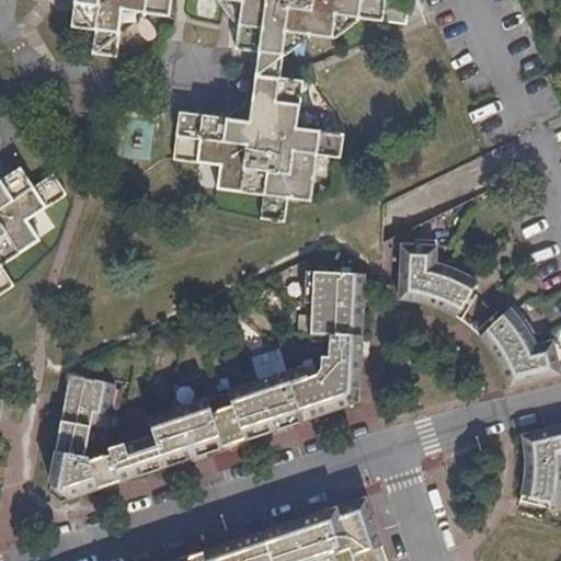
[(73,0),(70,27),(92,30),(89,54),(114,57),(122,10),(169,16),(171,0),(73,0)]
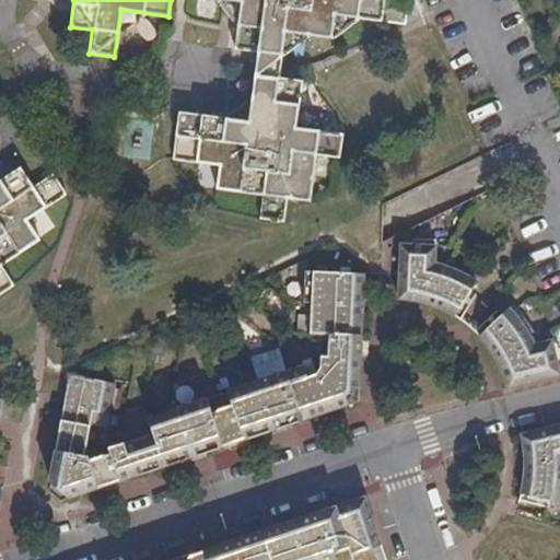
[(221,0),(240,2),(233,49),(258,53),(256,63),(280,66),(284,31),(330,37),(334,13),(382,20),(383,0),(221,0)]
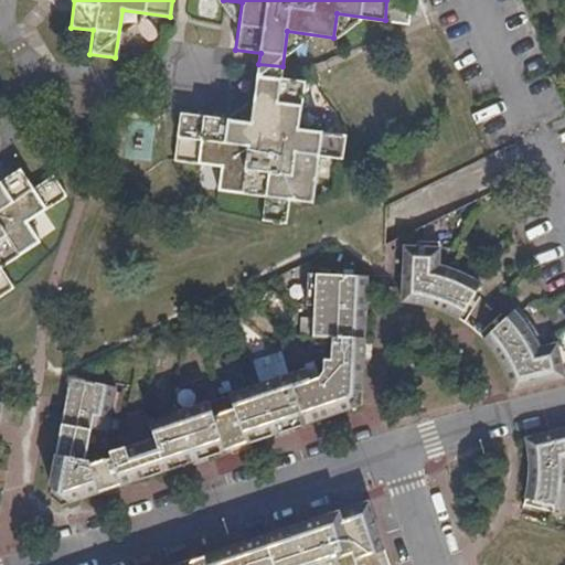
[(283,66),(258,64),(251,124),(179,114),(171,161),(220,168),(215,192),(264,199),(262,220),(286,223),(289,202),(311,205),(318,157),(342,159),(345,136),(299,129),(306,82),(281,78),(283,66)]
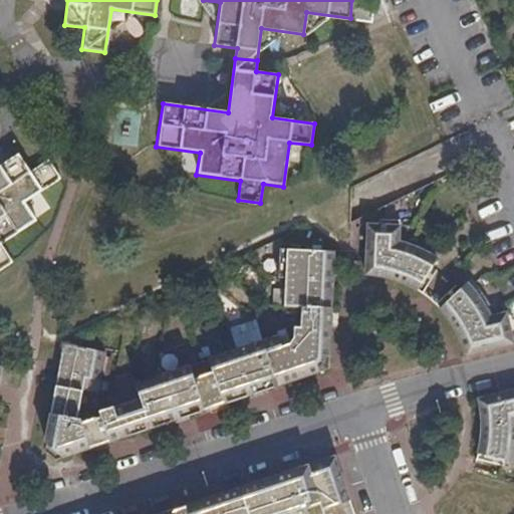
[(0,270),(12,263),(0,247),(37,222),(25,203),(59,179),(48,161),(29,173),(18,156),(0,167),(0,270)]
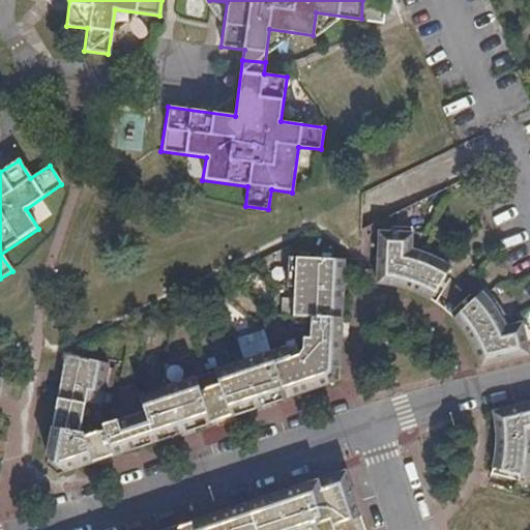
[(433,300),(455,265),(433,253),(412,245),(413,235),(381,232),(378,283),(406,287),(433,300)]
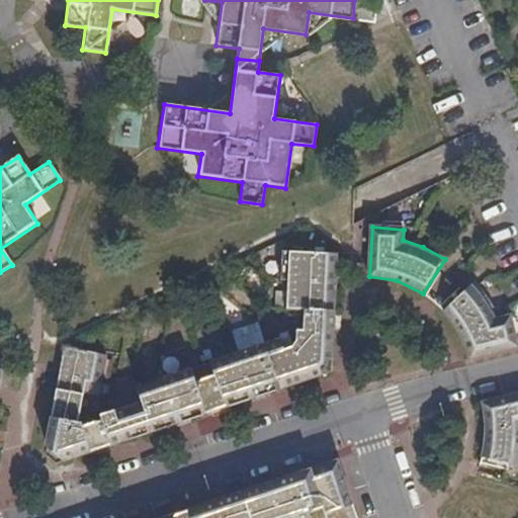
[(328,372),(337,253),(283,252),(281,279),(288,281),(288,309),(306,310),(305,330),(298,331),(297,345),(285,350),(281,339),(139,386),(143,400),(101,414),(104,420),(85,426),(83,422),(78,422),(86,381),(101,384),(107,355),(66,348),(48,446),(63,459),(99,448),(217,410),(328,372)]
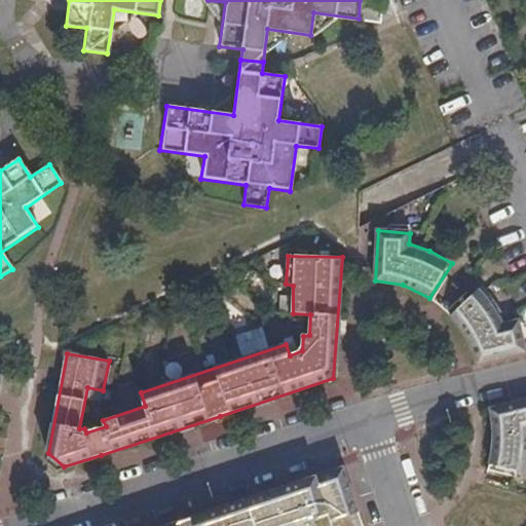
[(478,365),(525,352),(525,346),(519,321),(508,324),(494,301),(483,288),(451,314),(462,330),(471,345),(478,365)]
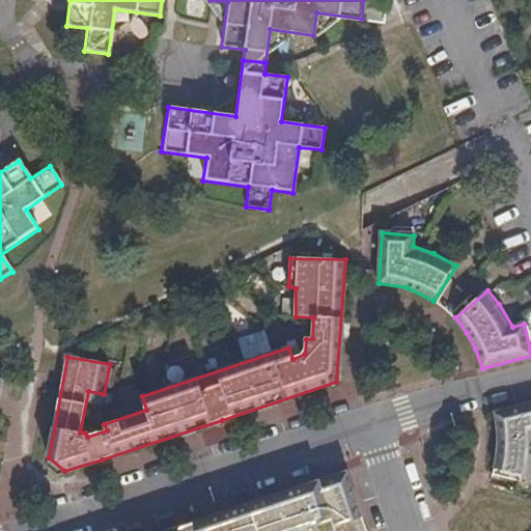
[(530,403),(495,414),(500,436),(500,453),(496,471),(530,478),(530,403)]
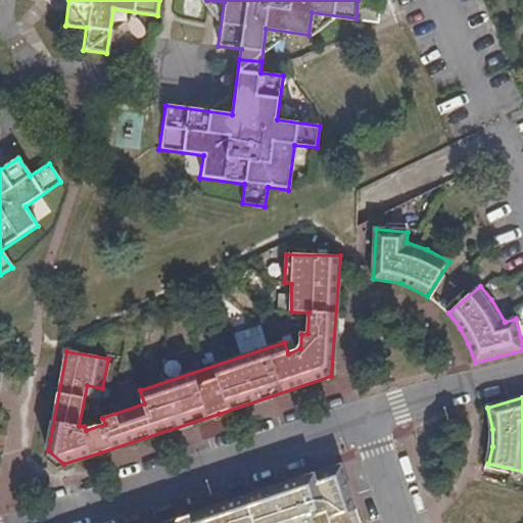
[(362,522),(342,465),(308,476),(178,520),(168,522),(362,522)]
